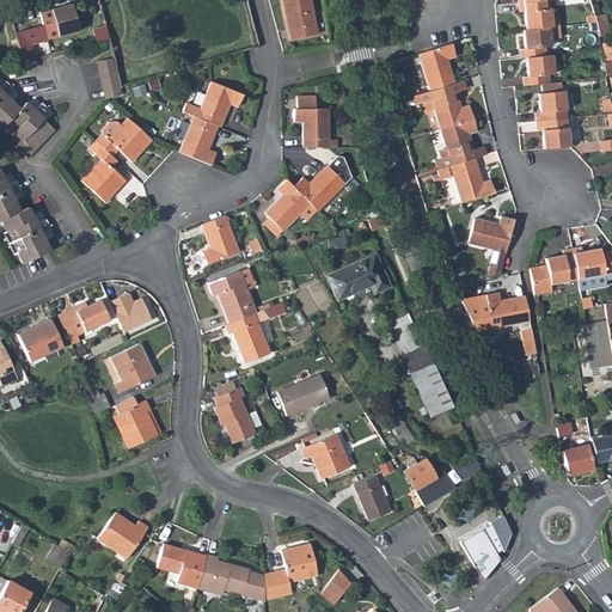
[(281,0),(291,41),(318,35),(310,0),(281,0)]
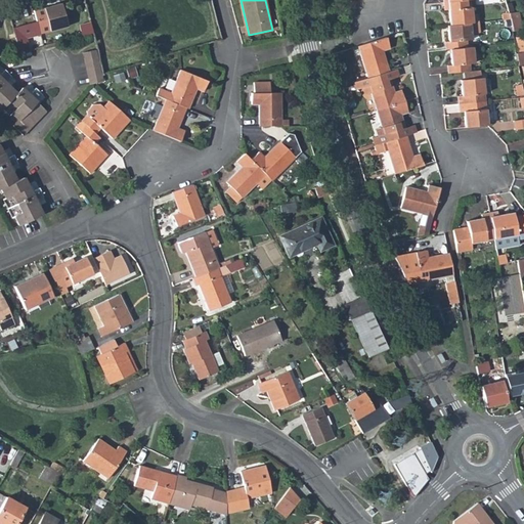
[(464,8),(464,1),(442,3),(442,11),(447,11),(449,27),(466,25),(471,24),(469,8),(464,8)]
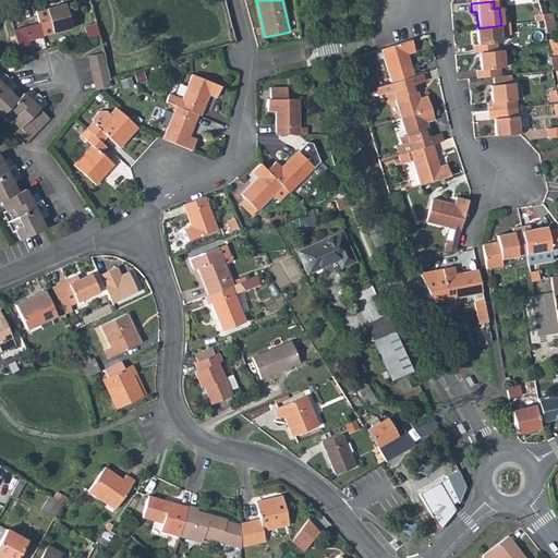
[(544,3),(537,5),(540,13),(540,15),(547,14),(544,3)]
